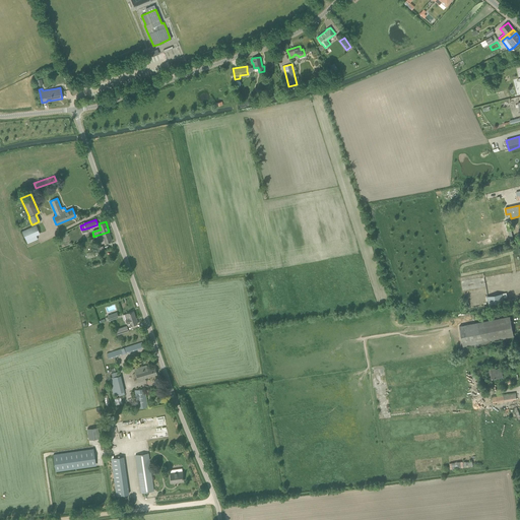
[(22,231),(25,240),(40,234),(36,224),(22,231)]
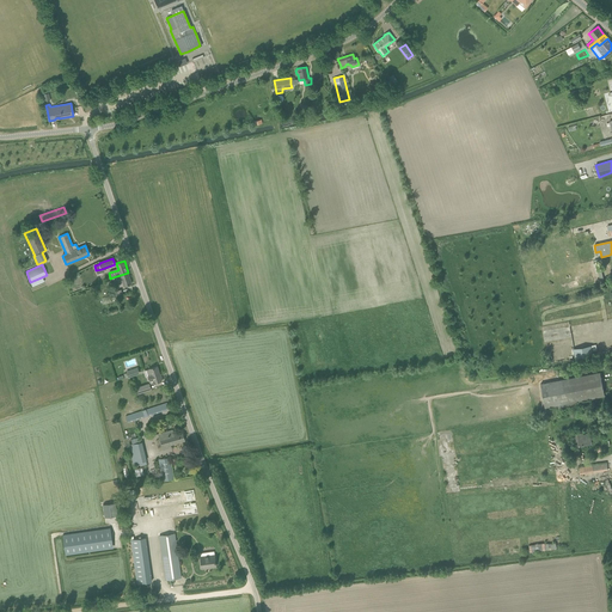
[(128,273),(112,277),(114,281),(118,280),(117,277),(120,277),(123,286),(132,283),(128,273)]
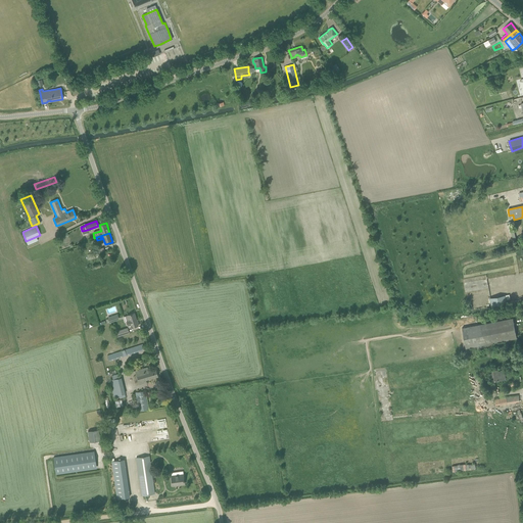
[(506,302),(505,295),(490,298),(491,305),(506,302)]
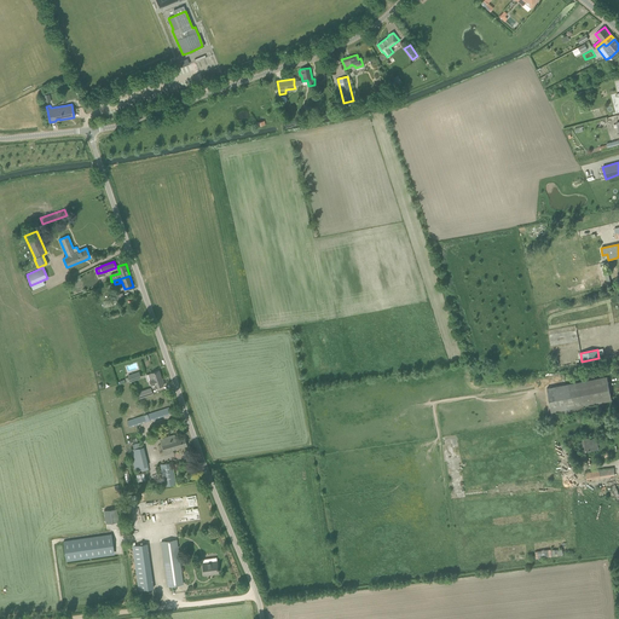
[(158,370),(148,374),(152,388),(163,385),(158,370)]
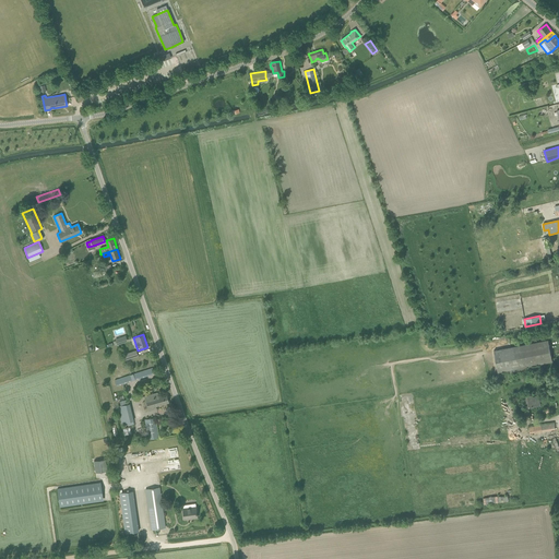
[(128,342),(126,335),(115,339),(117,345),(128,342)]
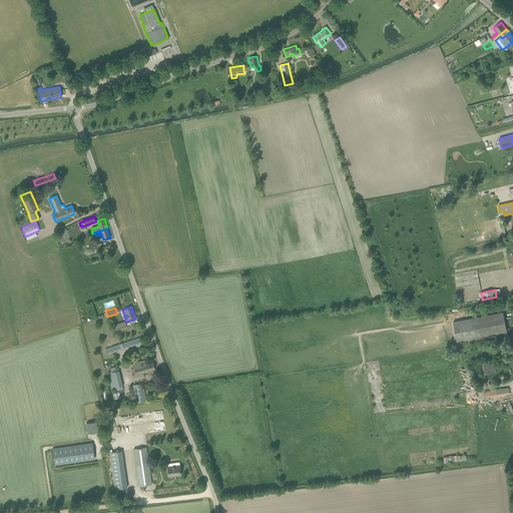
[(503,313),(453,323),(457,341),(507,332),(503,313)]
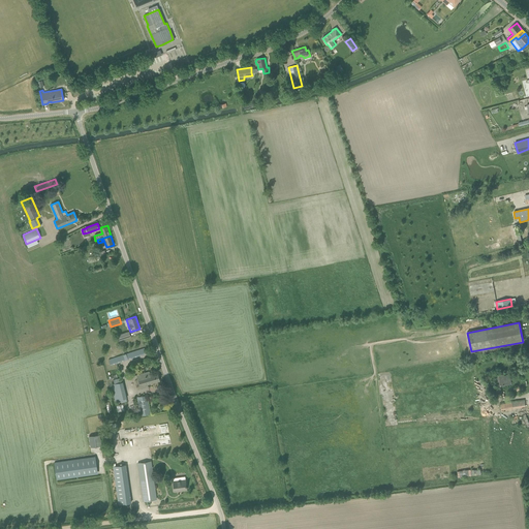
[(129,332),(117,335),(119,340),(130,336),(129,332)]
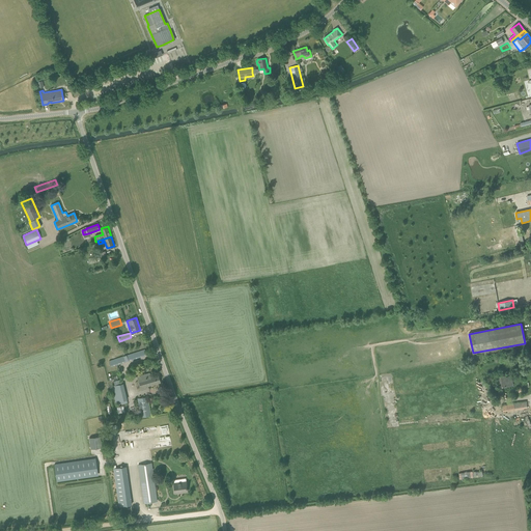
[(145,350),(107,362),(109,367),(146,355),(145,350)]
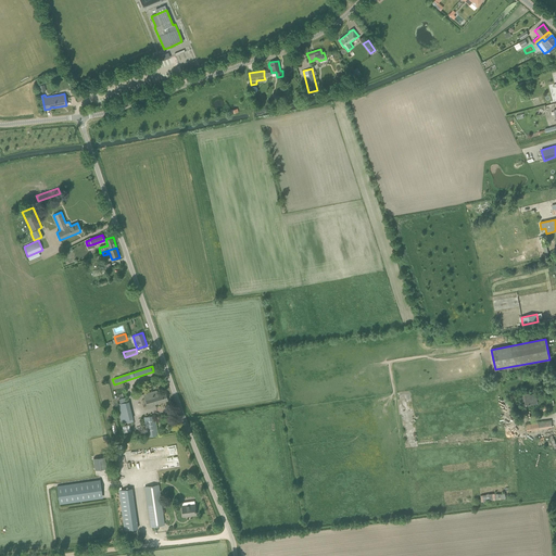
[(155,404),(167,400),(165,392),(158,394),(156,390),(151,392),(143,394),(149,408),(155,406),(155,404)]
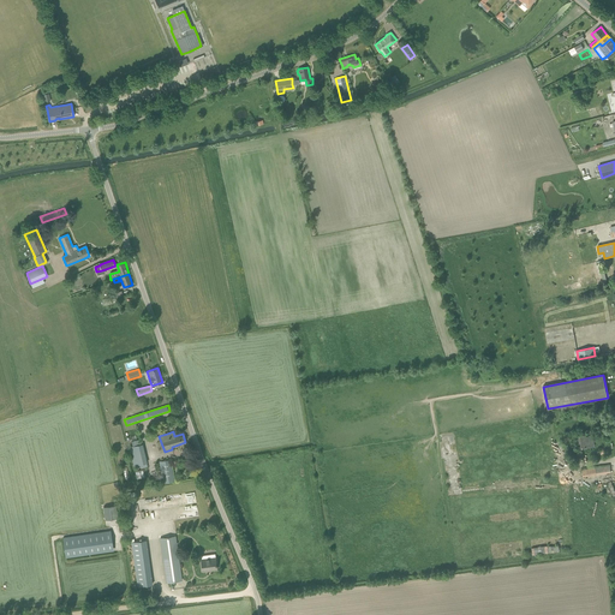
[(580,437),(577,437),(578,448),(581,448),(593,446),(592,435),(580,437)]
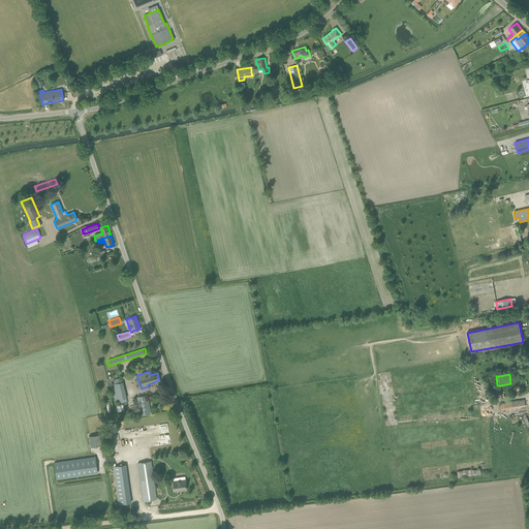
[(121,403),(127,401),(123,382),(121,382),(120,378),(113,379),(114,383),(111,384),(115,401),(120,400),(121,403)]
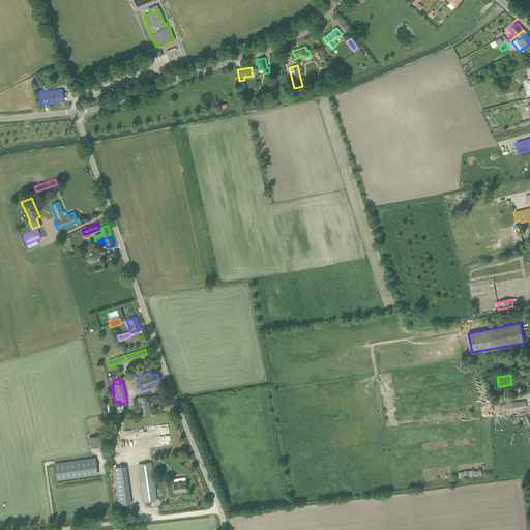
[(150,414),(147,395),(137,398),(137,400),(138,404),(139,408),(140,414),(140,416),(150,414)]
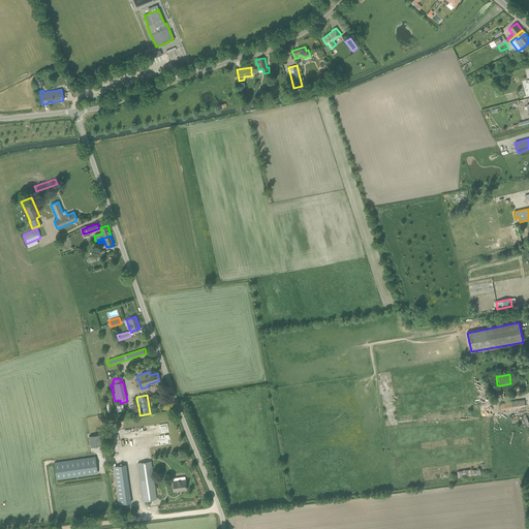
[(525,406),(524,401),(500,404),(501,410),(525,406)]
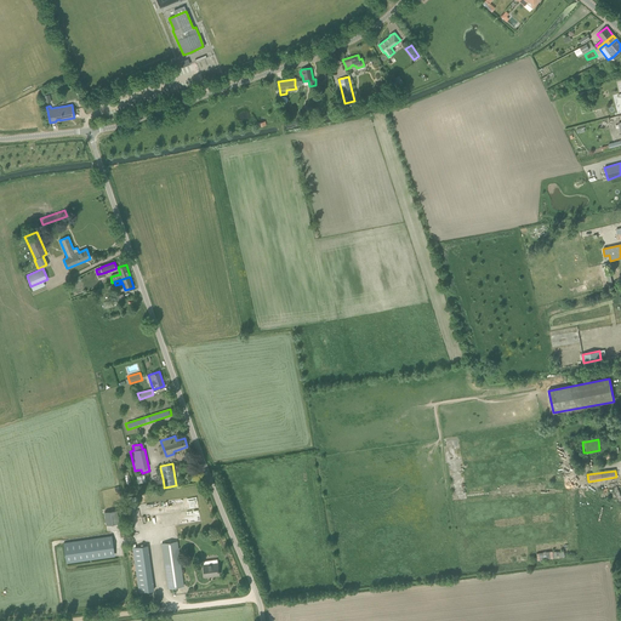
[(117,510),(104,511),(104,524),(118,523),(117,510)]
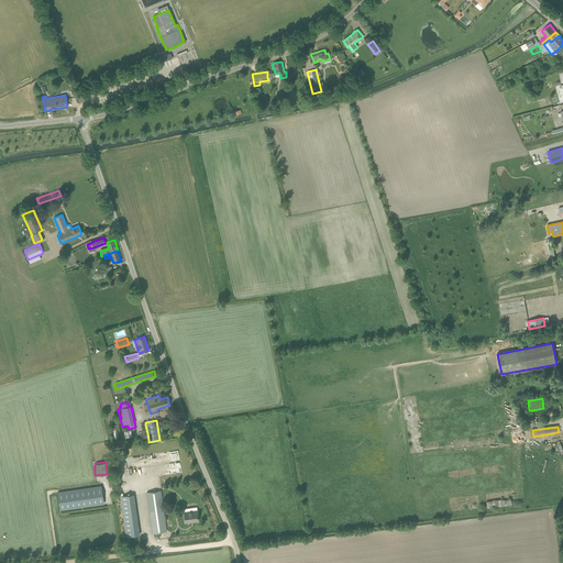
[(57,492),(61,510),(103,504),(101,485),(57,492)]
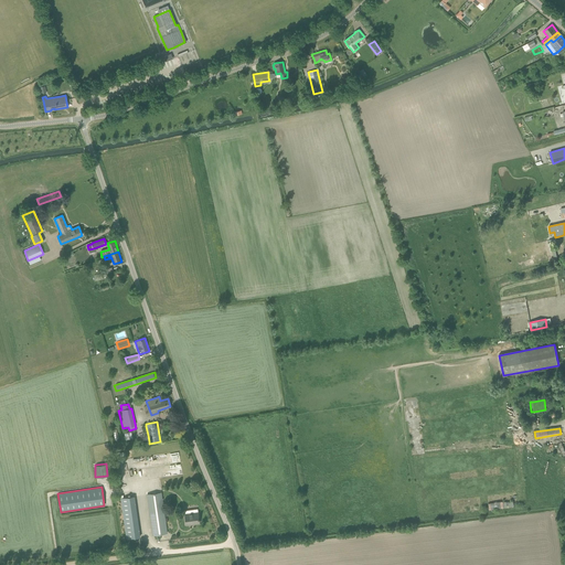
[(167,533),(166,528),(161,493),(147,494),(152,535),(167,533)]
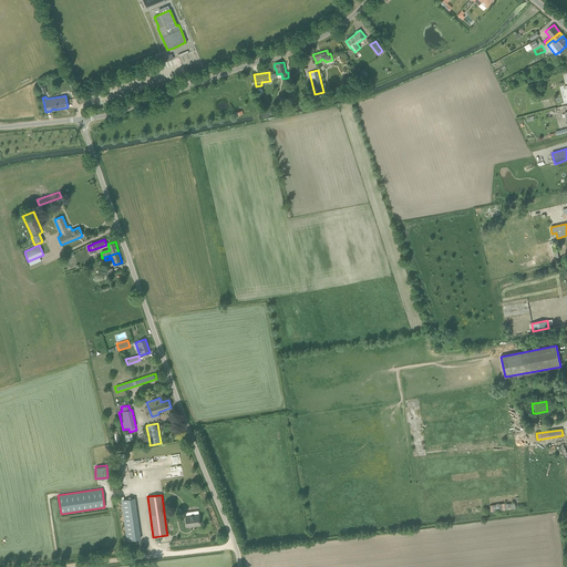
[(140,538),(140,534),(134,498),(121,501),(127,540),(140,538)]
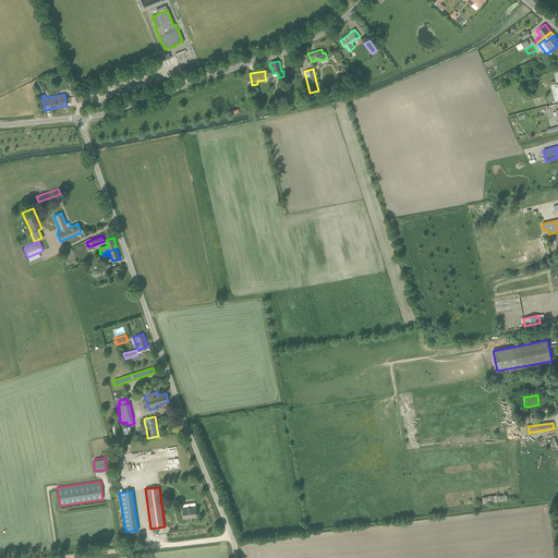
[(508,500),(507,494),(482,497),(483,502),(508,500)]
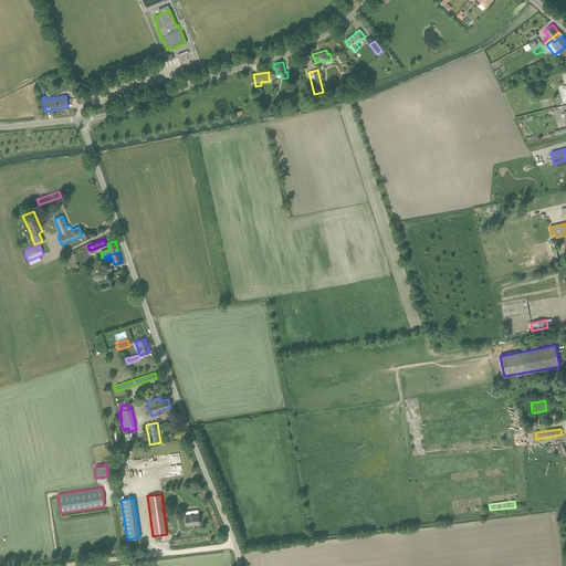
[(198,510),(185,512),(185,515),(186,525),(200,524),(198,513),(198,510)]
